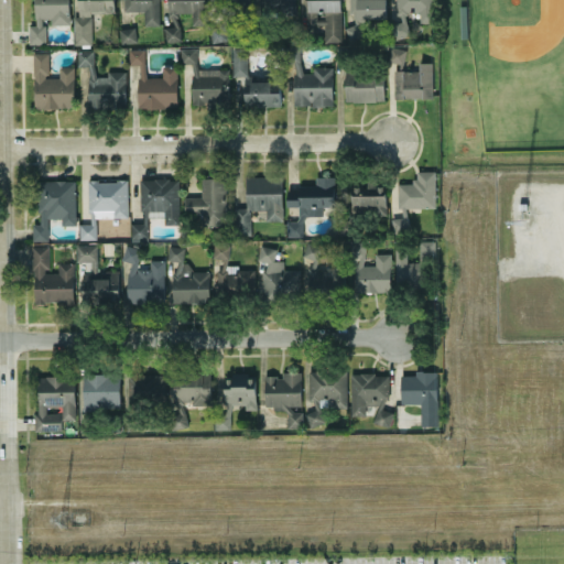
[(29,43),(29,24),(36,24),(36,17),(35,17),(34,0),(68,0),(68,23),(51,23),(51,17),(42,17),(42,24),(45,24),(45,43),(29,43)]
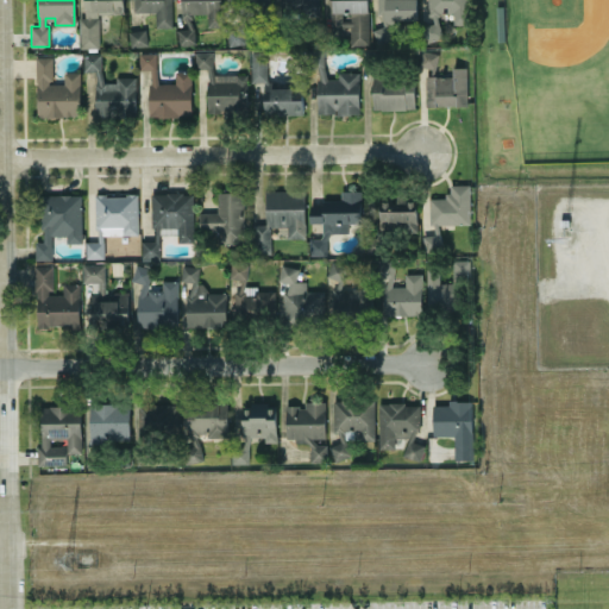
[(80,48),(80,17),(85,17),(85,0),(123,0),(123,12),(92,13),(92,17),(99,17),(99,48),(80,48)]
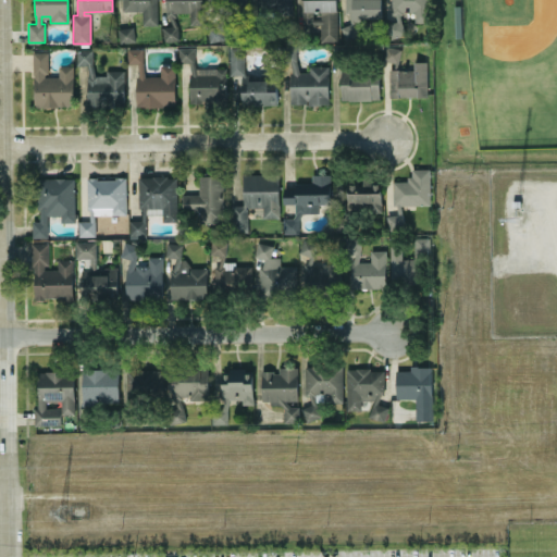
[(157,0),(157,24),(143,24),(143,10),(123,10),(122,0),(157,0)]
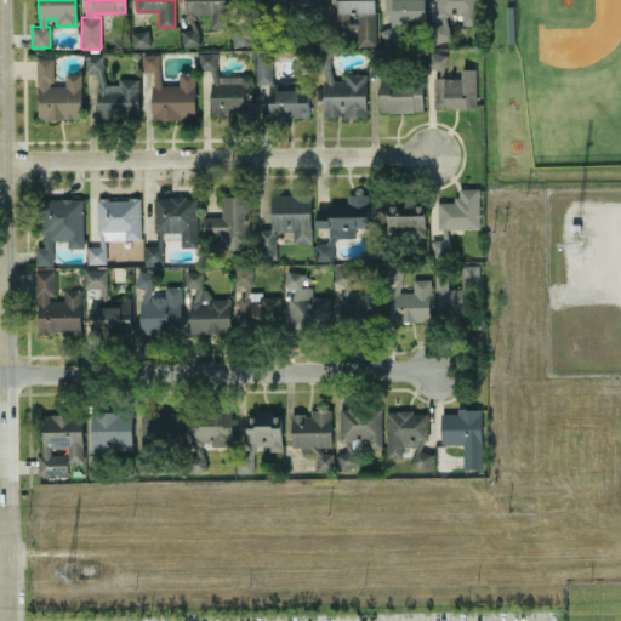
[(226,0),(226,26),(211,26),(211,12),(197,13),(197,18),(194,18),(198,28),(200,44),(183,46),(180,28),(192,27),(188,18),(186,18),(186,0),(226,0)]
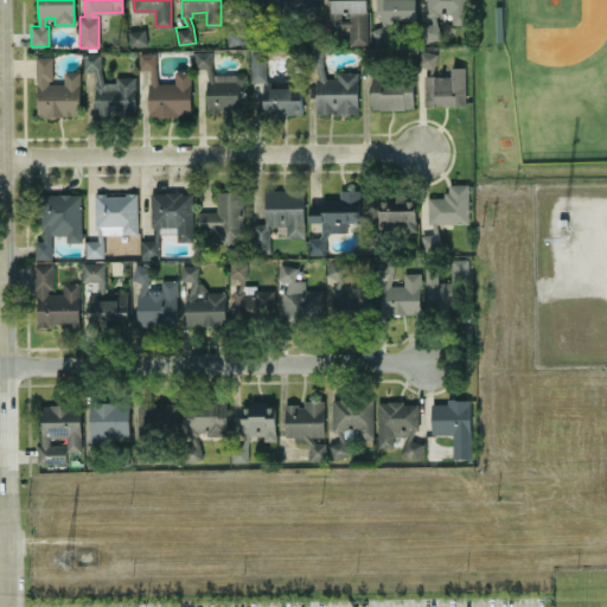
[(231,0),(231,8),(255,8),(255,25),(270,25),(269,0),(231,0)]
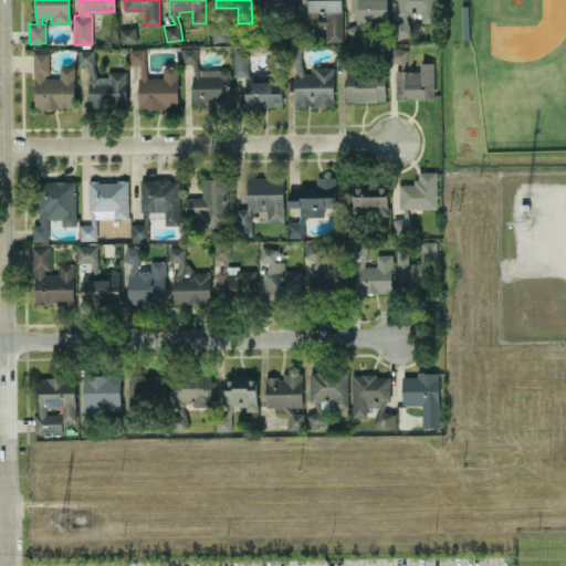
[(296,0),(297,14),(282,14),(282,10),(266,10),(266,23),(270,35),(258,39),(254,25),(264,23),(263,10),(260,10),(260,0),(296,0)]
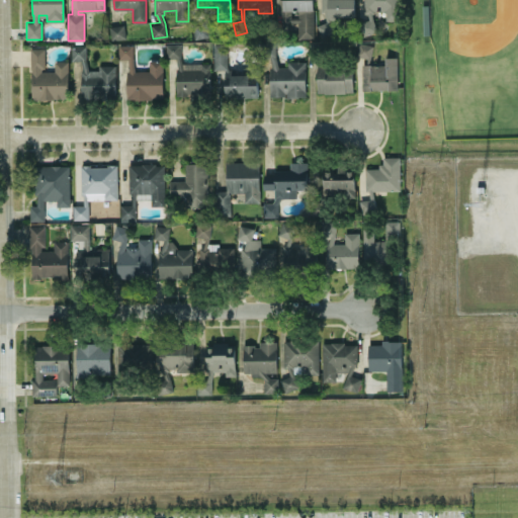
[(313,0),(314,37),(297,37),(297,21),(283,21),(281,19),(280,0),(313,0)]
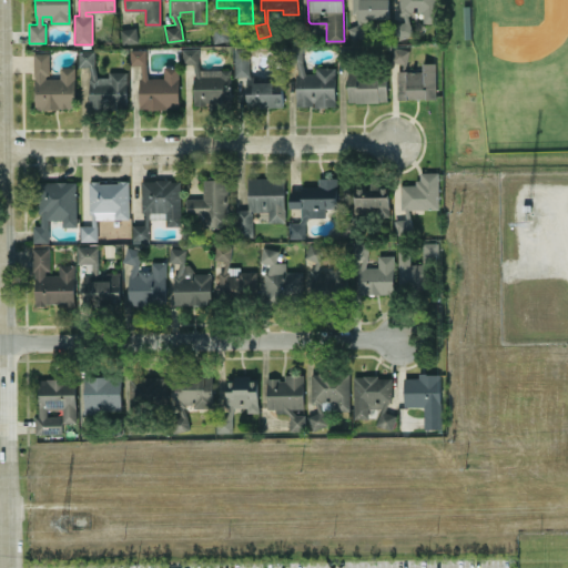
[(389,0),(389,17),(387,17),(387,18),(367,18),(367,21),(362,21),(368,39),(353,44),(347,28),(358,23),(355,12),(352,12),(352,0),(389,0)]
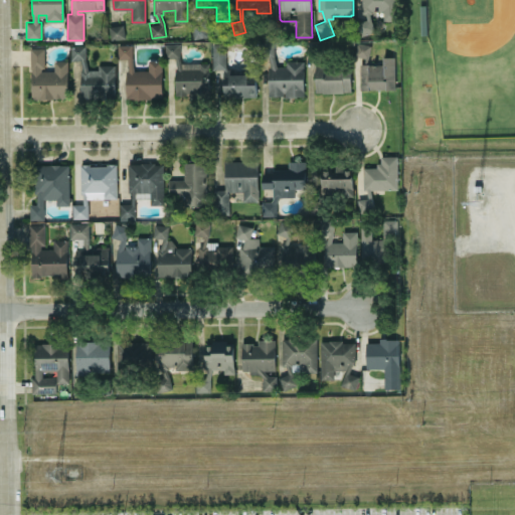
[(362,0),(393,0),(393,20),(383,20),(383,10),(372,10),(372,12),(369,12),(375,32),(359,36),(355,22),(367,19),(365,13),(362,13),(362,0)]
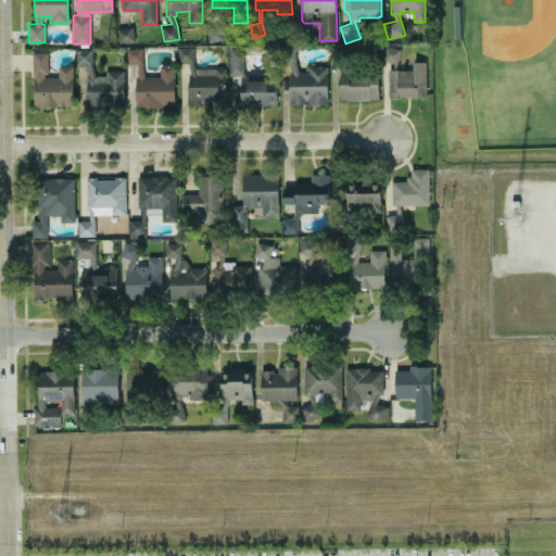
[(206,26),(222,24),(225,38),(209,41),(206,26)]
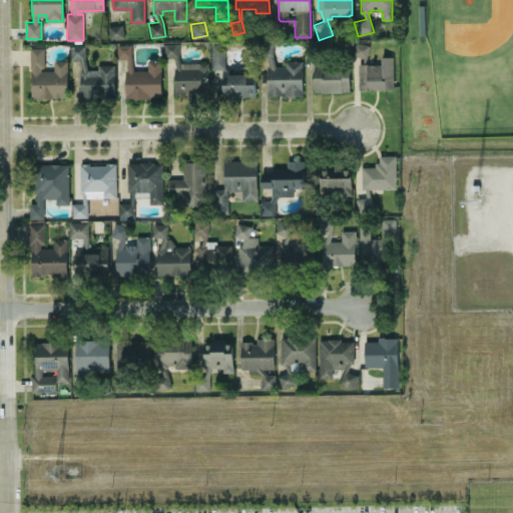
[(108,25),(122,23),(124,37),(110,39),(108,25)]
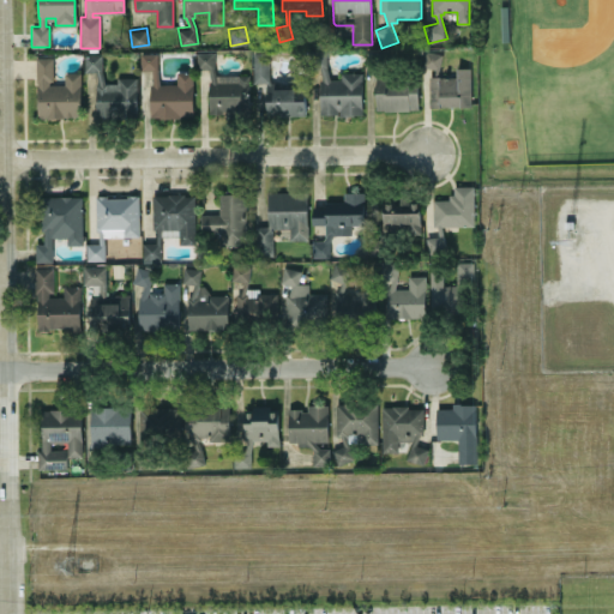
[(470,66),(471,106),(461,106),(461,104),(440,104),(440,106),(429,106),(428,76),(434,74),(435,68),(422,65),(426,49),(443,53),(439,68),(438,74),(457,74),(457,66),(470,66)]
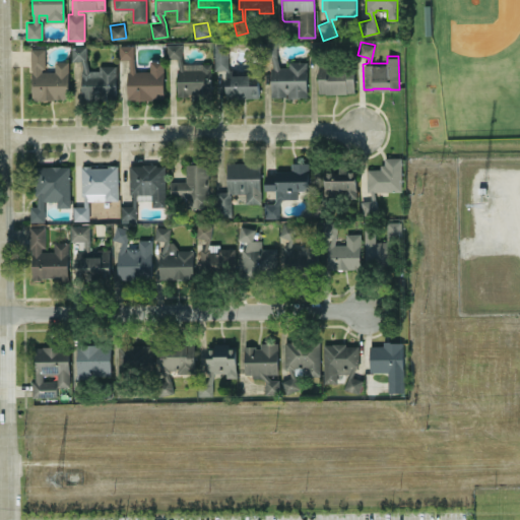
[(259,96),(244,96),(244,98),(232,98),(232,96),(225,96),(225,69),(214,69),(214,44),(228,43),(228,69),(244,69),(244,66),(258,66),(259,96)]
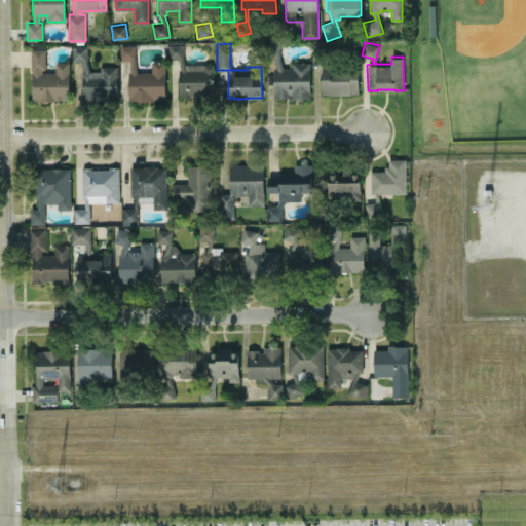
[(310,61),(310,97),(303,97),(303,98),(291,98),(291,94),(290,94),(290,97),(274,97),(274,67),(276,67),(273,58),(266,58),(266,43),(279,43),(279,57),(283,67),(292,67),(292,61),(310,61)]
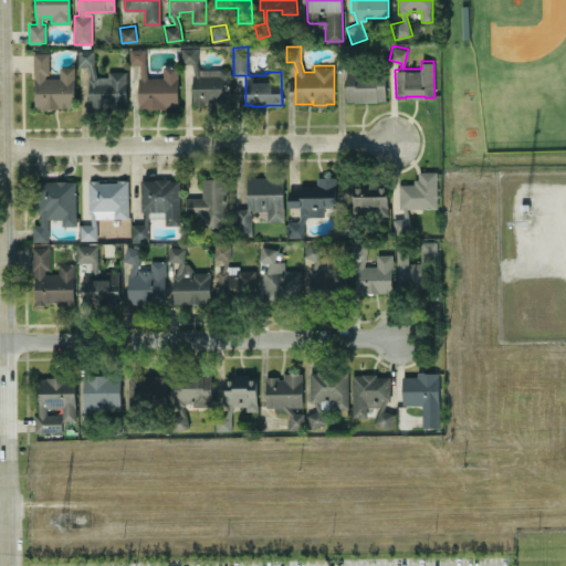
[(230,69),(229,101),(205,101),(205,103),(192,103),(192,73),(195,73),(191,62),(181,62),(181,48),(197,48),(197,63),(199,69),(230,69)]
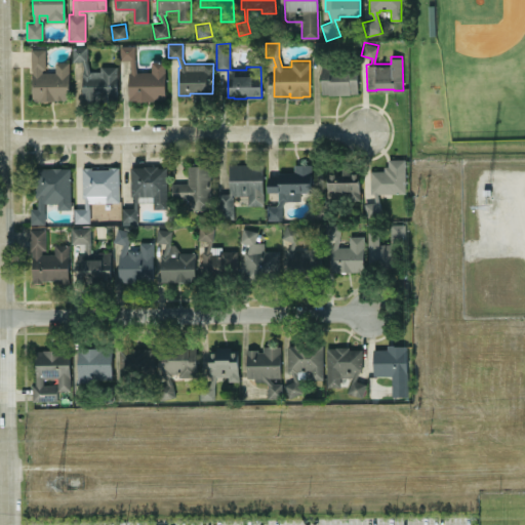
[(358,92),(357,64),(328,64),(326,56),(329,56),(329,44),(313,44),(313,56),(322,56),(323,64),(321,64),(321,92),(328,92),(328,93),(350,93),(350,92),(358,92)]
